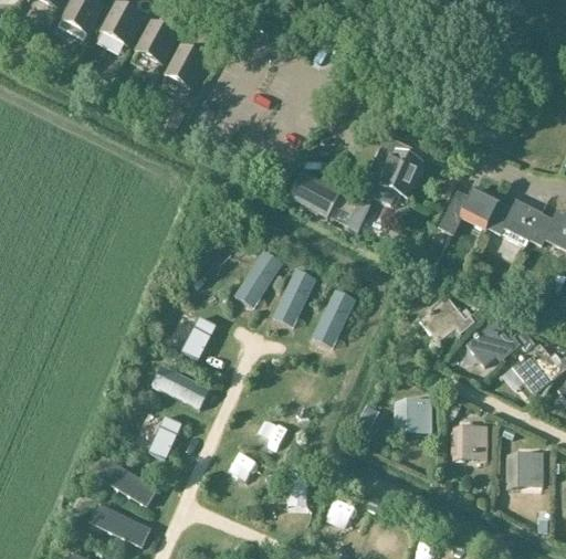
[(70,0),(61,19),(62,19),(58,25),(84,39),(87,32),(88,33),(105,2),(101,0),(70,0)]
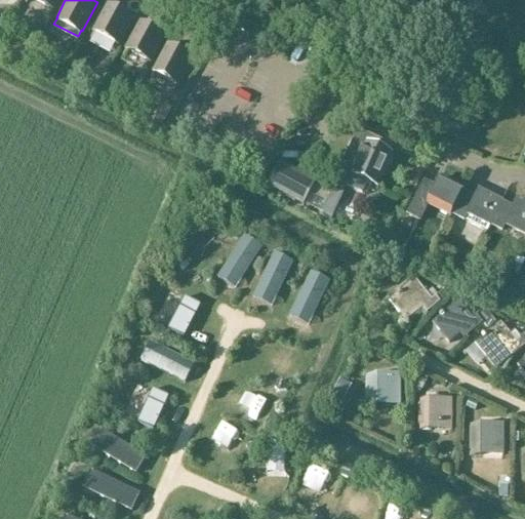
[(107,0),(92,28),(119,41),(134,13),(110,0),(107,0)]
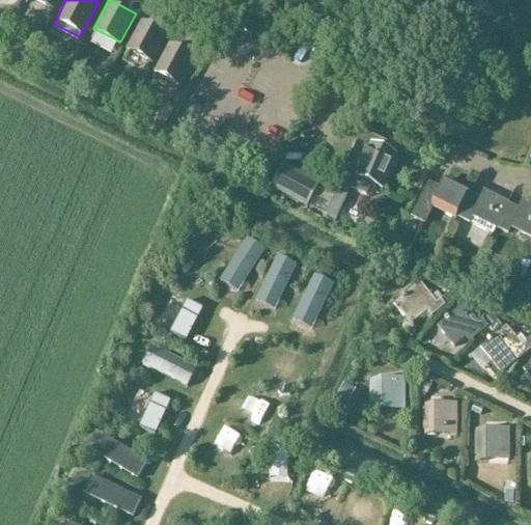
[(168,30),(142,17),(126,46),(152,59),(168,30)]
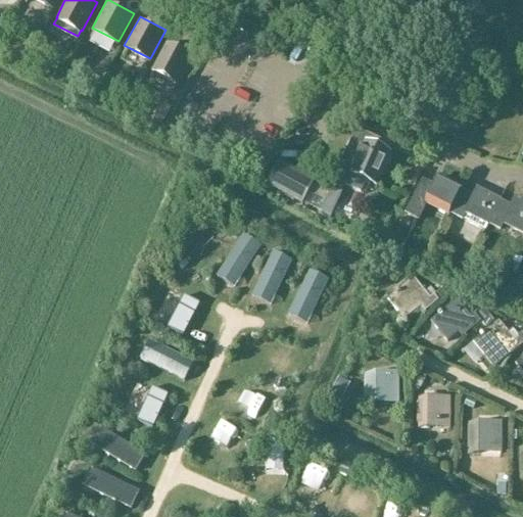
[(193,52),(167,39),(151,67),(178,81),(193,52)]
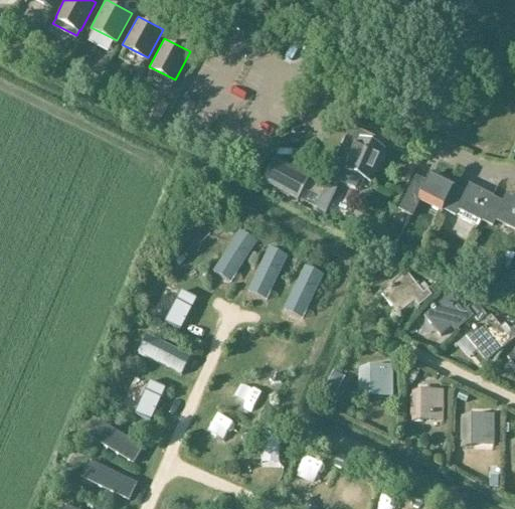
[(324,213),(326,208),(339,178),(355,185),(360,174),(370,179),(384,147),(376,143),(378,136),(351,123),(329,174),(315,209),(324,213)]
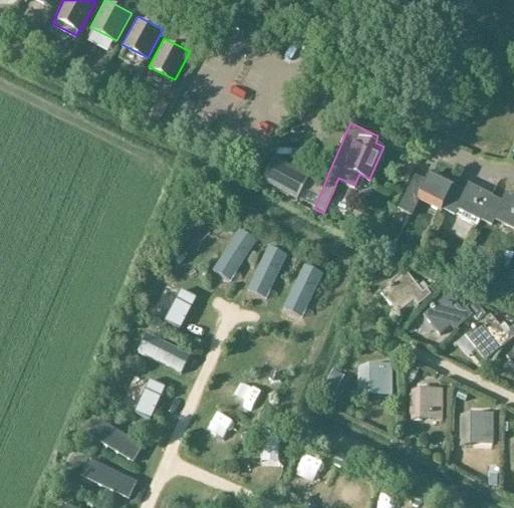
[(275,155),(262,179),(297,198),(310,174),(275,155)]
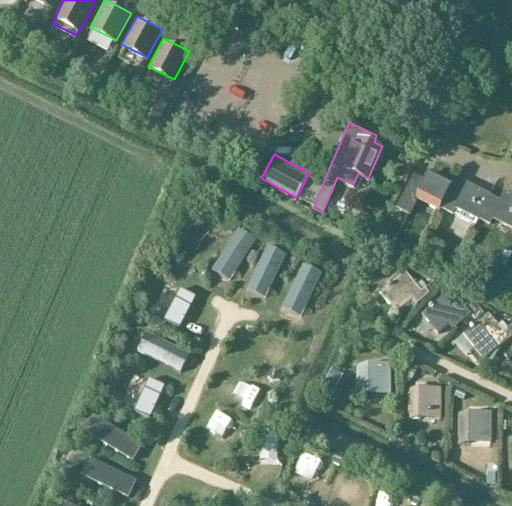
[(441,207),(441,206),(454,182),(454,181),(429,169),(424,177),(413,171),(396,205),(410,212),(418,196),(441,207)]
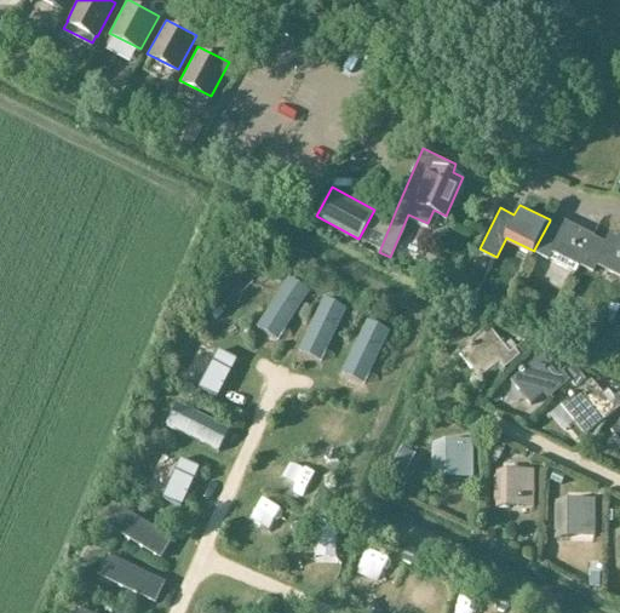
[(579,263),(595,234),(595,233),(564,217),(560,225),(550,221),(534,250),(549,257),(551,250),(579,263)]
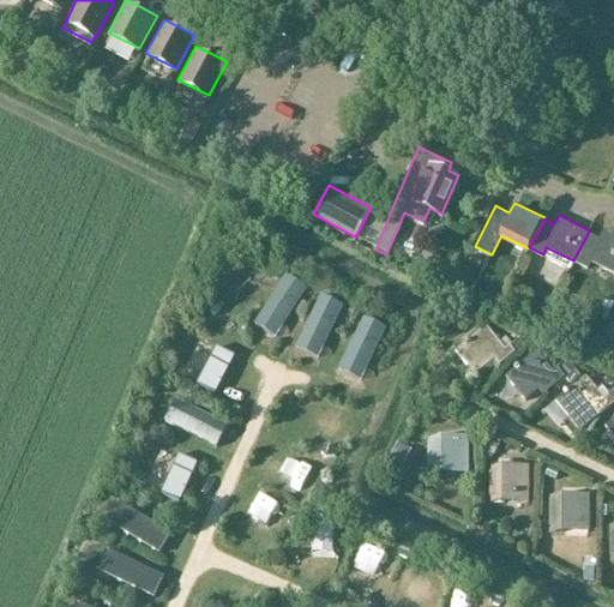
[(613,270),(613,232),(603,228),(599,236),(589,232),(573,260),(588,266),(591,259),(613,270)]
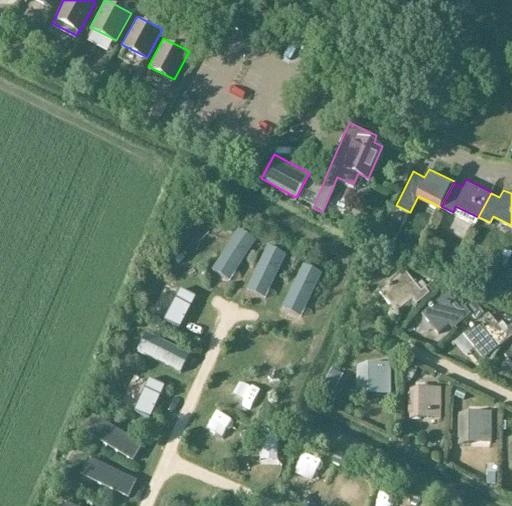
[(257,238),(238,226),(211,267),(230,279),(257,238)]
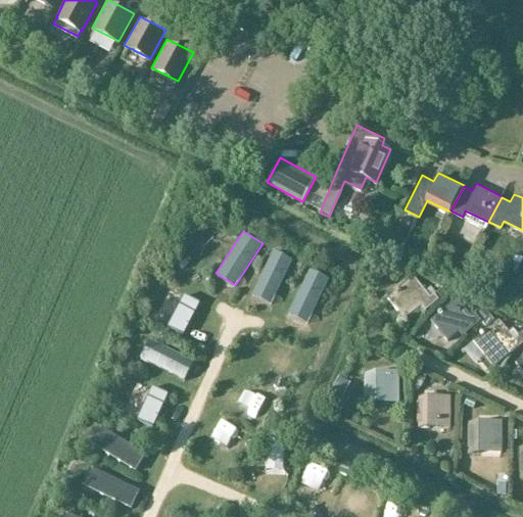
[(292,259),(274,249),(251,294),(270,303),(292,259)]
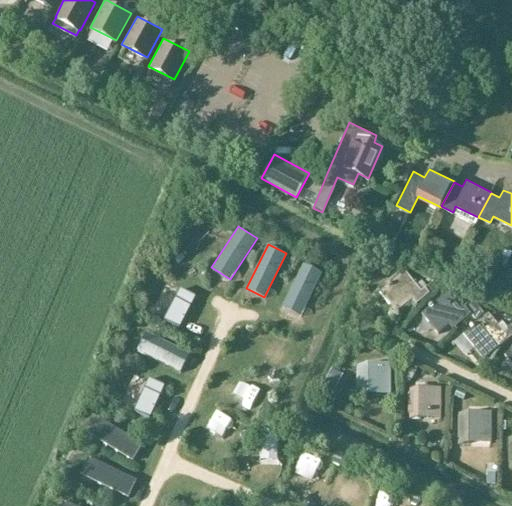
[(323,272),(303,261),(281,305),(300,316),(323,272)]
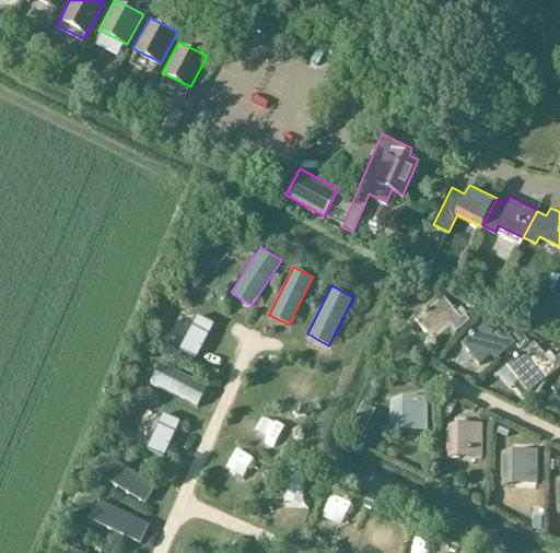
[(461,315),(444,294),(415,317),(433,339),(452,324),(456,329),(469,318),(465,313),(461,315)]
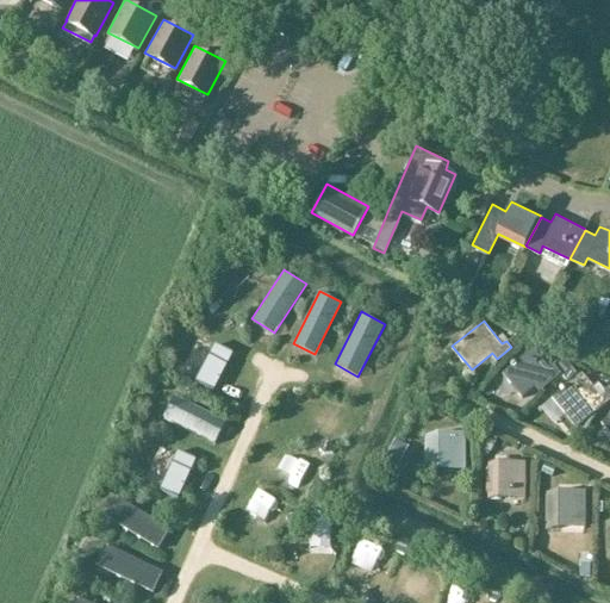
[(232,353),(215,343),(195,380),(215,390),(232,353)]
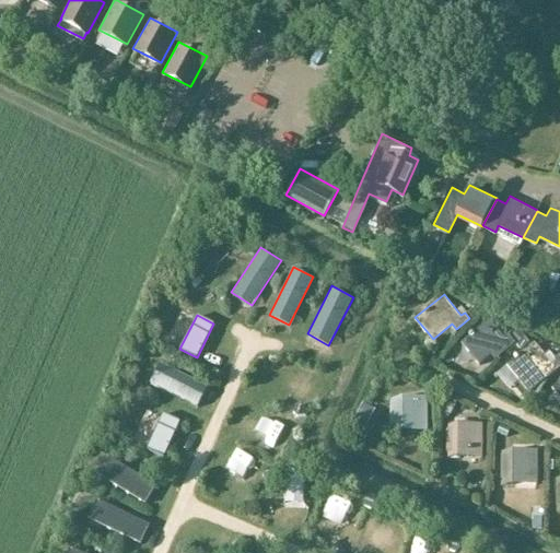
[(506,338),(489,317),(462,340),(479,361),(497,346),(501,352),(515,340),(511,334),(506,338)]
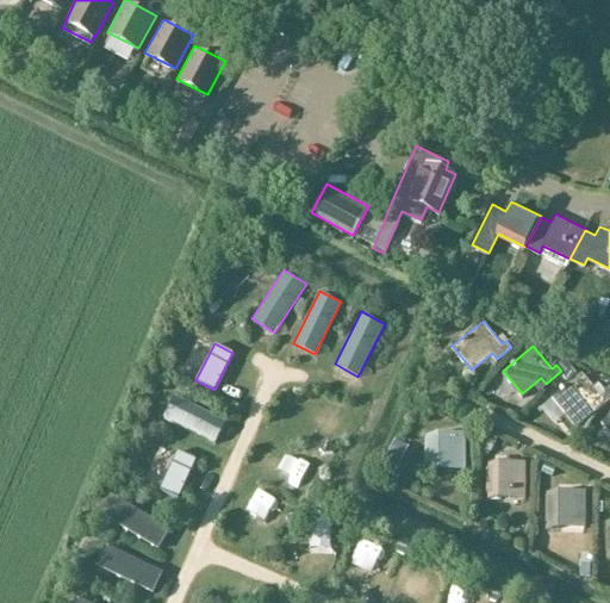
[(601,393),(583,371),(552,395),(571,418),(591,403),(596,409),(609,396),(609,395),(605,390),(601,393)]
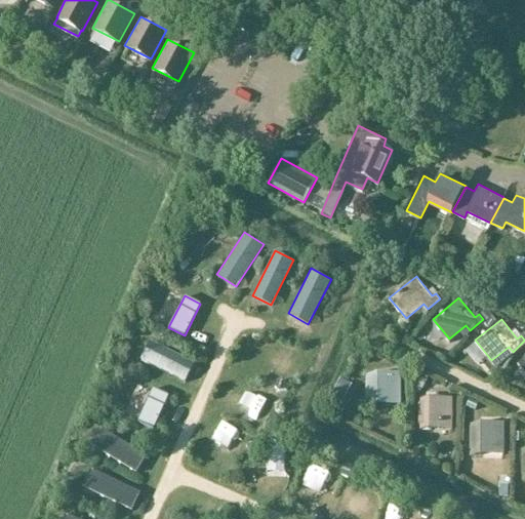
[(193,361),(150,338),(140,357),(185,380),(193,361)]
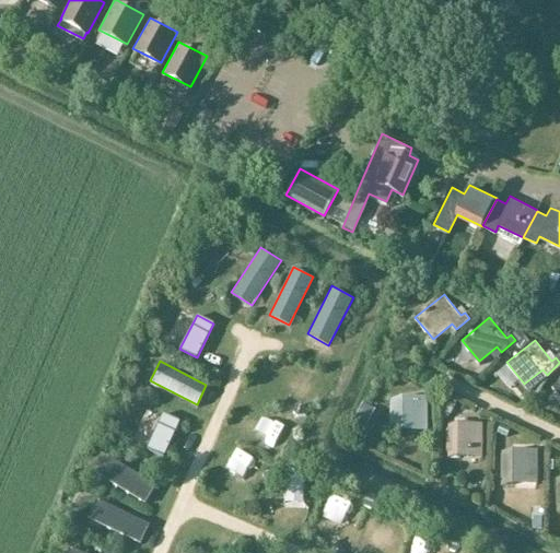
[(391,427),(428,426),(428,393),(391,395),(391,427)]
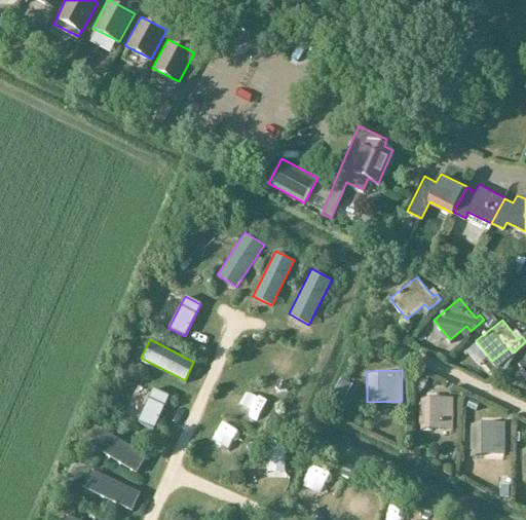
[(274,384),(278,388),(287,388),(289,384),(283,378),(276,379),(274,384)]
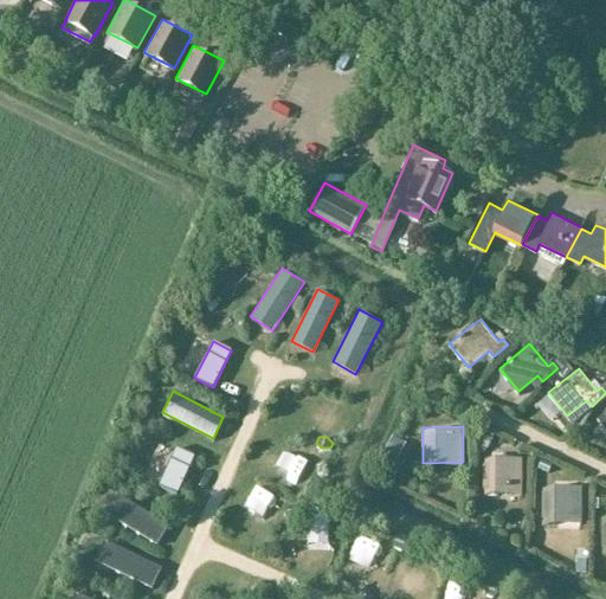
[(193,455),(175,446),(158,484),(176,493),(193,455)]
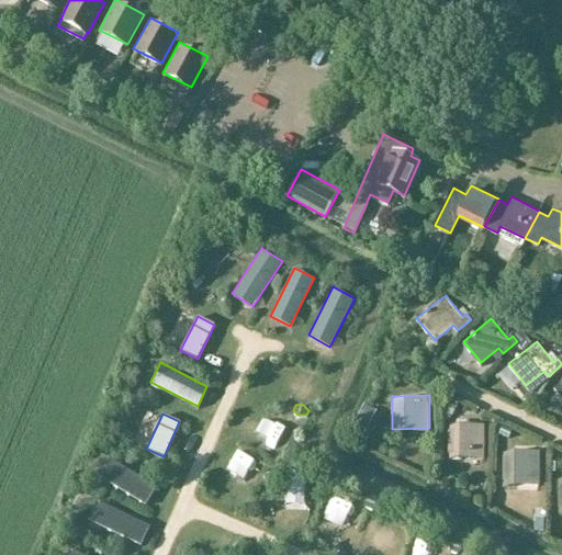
[(446,455),(484,455),(484,422),(447,421),(446,455)]
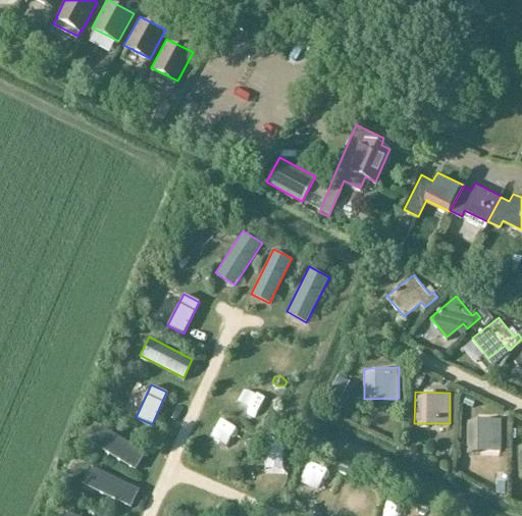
[(467,416),(466,449),(501,449),(502,417),(467,416)]
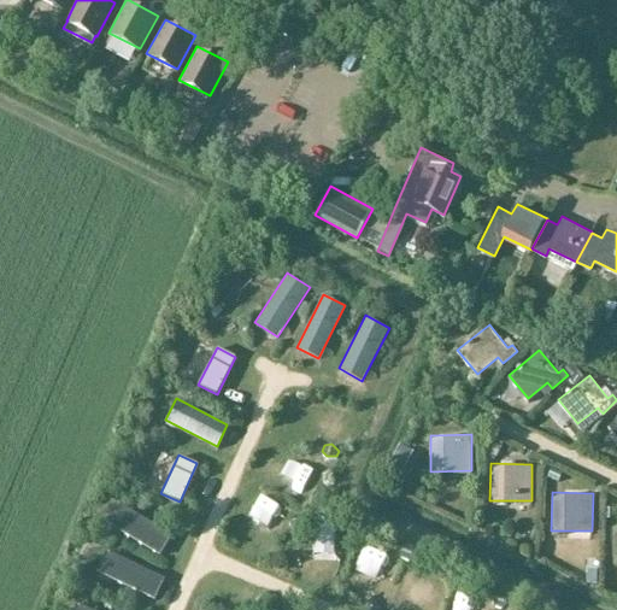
[(171,534),(116,504),(106,523),(160,553),(171,534)]
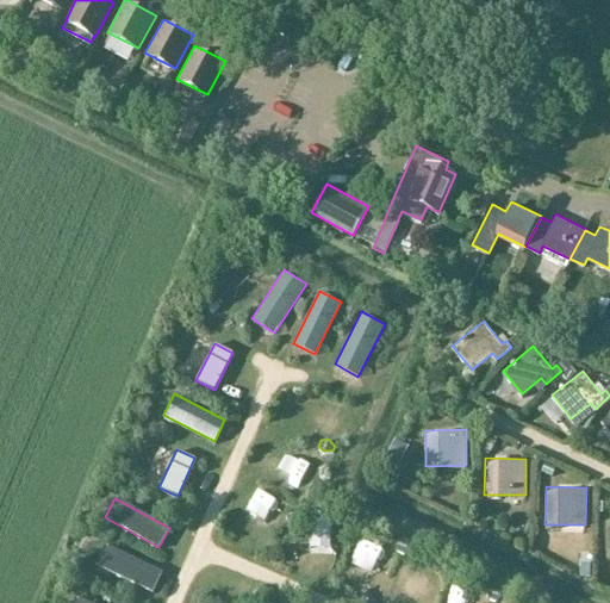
[(294,504),(286,513),(287,520),(291,521),(294,522),(300,518),(299,507),(294,504)]
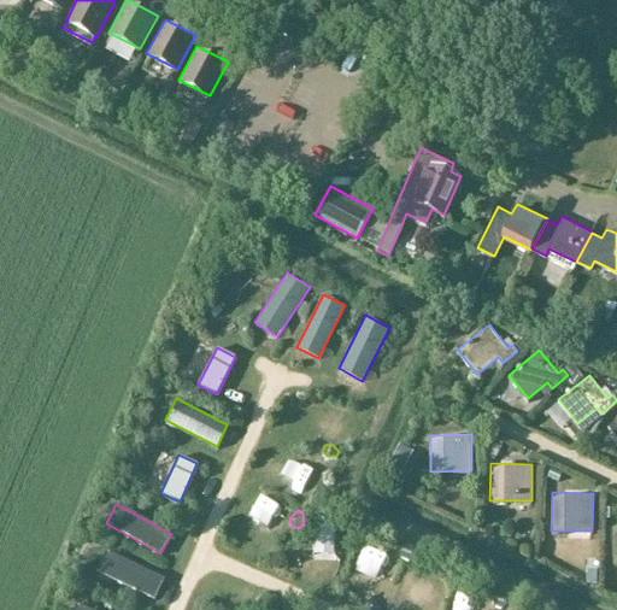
[(399,547),(400,555),(407,558),(413,555),(412,541),(407,540),(399,547)]
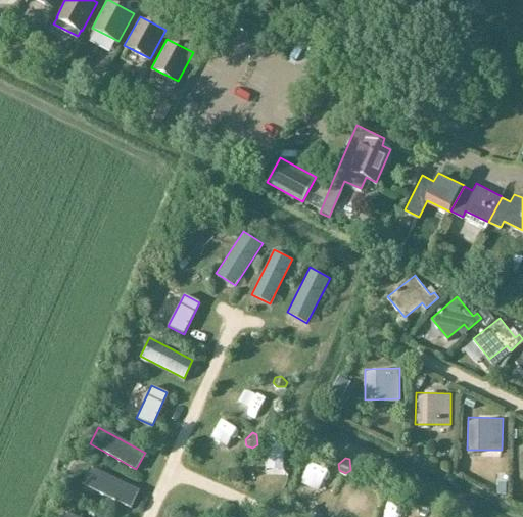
[(90,467),(82,484),(129,506),(136,487),(90,467)]
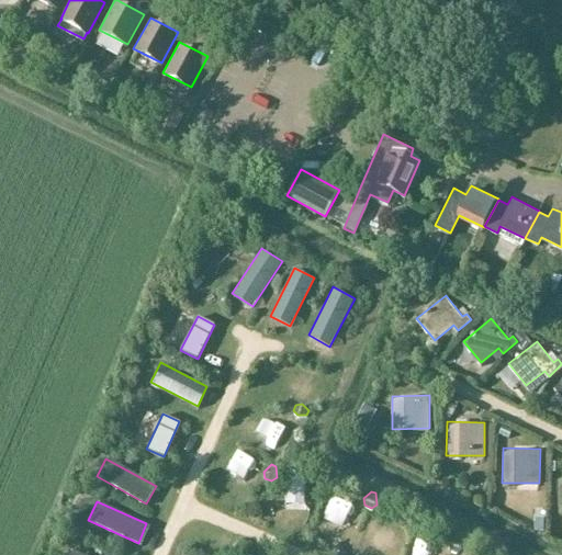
[(448,548),(454,552),(461,548),(460,539),(456,535),(448,542),(448,548)]
